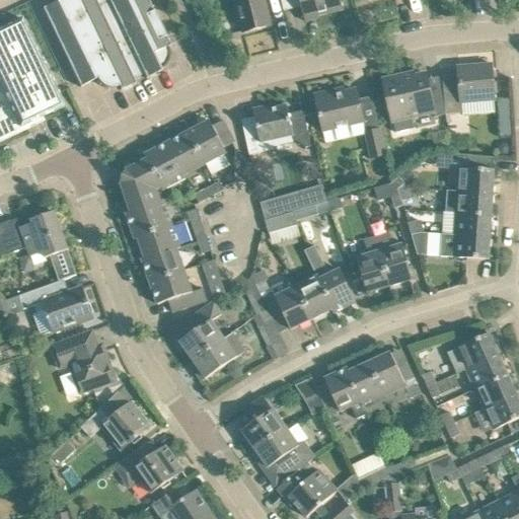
[(60,0),(43,8),(71,69),(80,87),(95,79),(99,85),(105,88),(112,89),(119,87),(120,90),(135,84),(133,79),(144,74),(146,78),(160,71),(160,70),(165,66),(168,60),(169,54),(167,48),(169,47),(147,0),(60,0)]
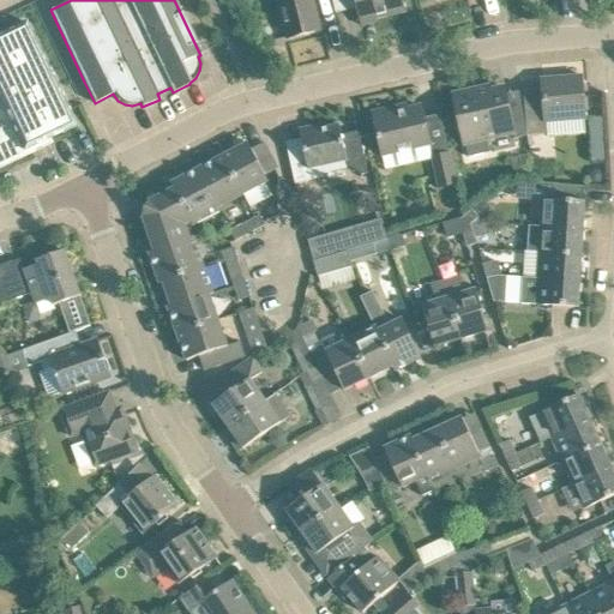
[(277,0),(288,40),(320,31),(312,0),(277,0)]
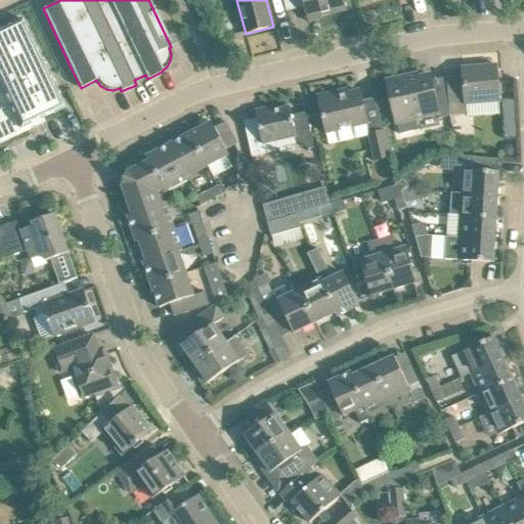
[(302,0),(307,18),(319,15),(319,16),(347,9),(344,0),(302,0)]
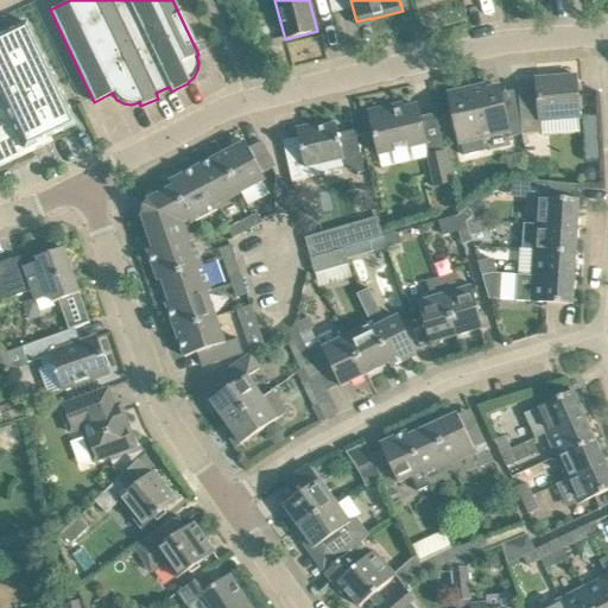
[(32,150),(31,146),(74,125),(25,21),(0,33),(0,165),(16,158),(13,153),(23,150),(24,153),(32,150)]
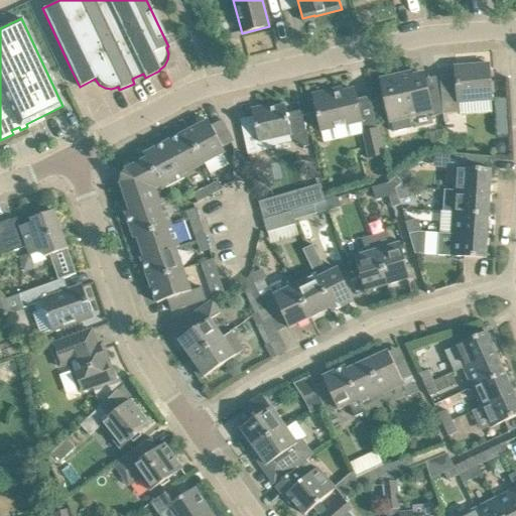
[(456,67),(457,75),(440,76),(441,97),(439,97),(442,114),(449,114),(461,113),(460,103),(492,100),(489,65),(456,67)]
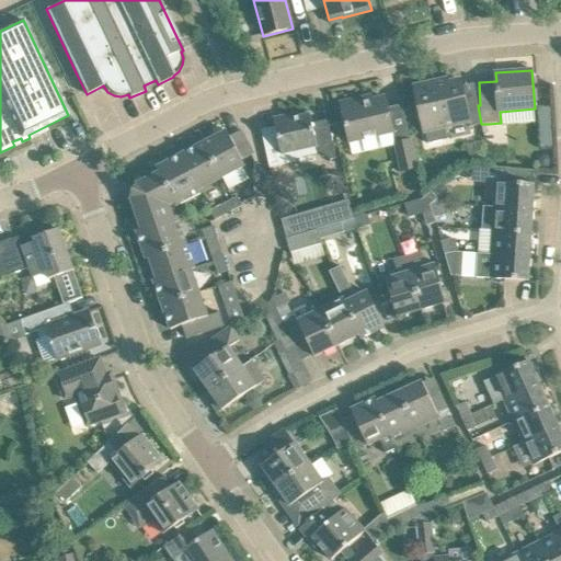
[(435,81),(415,86),(421,107),(425,132),(427,144),(447,139),(445,127),(446,127),(468,123),(469,127),(481,124),(478,105),(467,109),(459,80),(436,86),(435,81)]
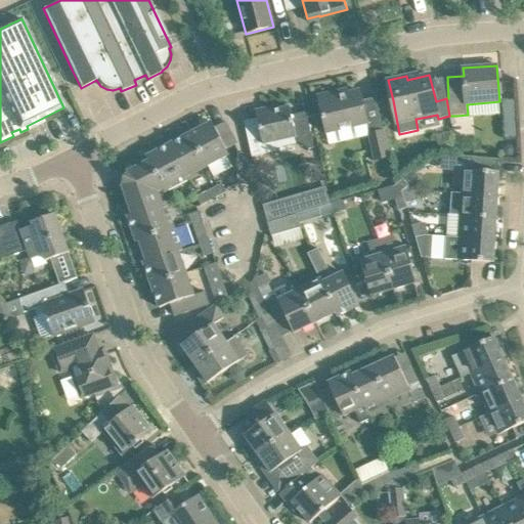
[(318,97),(322,117),(326,133),(367,124),(364,112),(360,91),(338,97),(337,93),(318,97)]
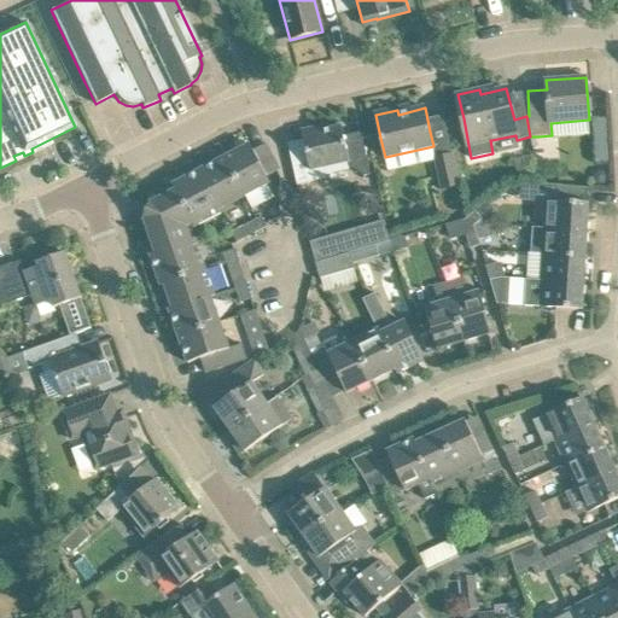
[(290,152),(298,185),(327,179),(324,168),(348,162),(349,167),(365,175),(369,174),(361,133),(344,136),(342,127),(319,132),(318,128),(302,132),(305,149),(290,152)]
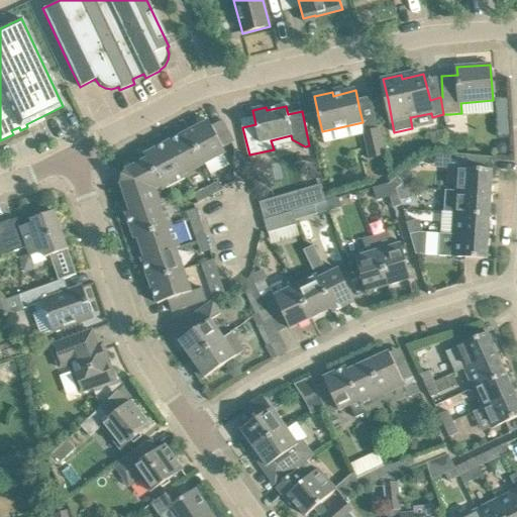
[(209,121),(188,132),(205,164),(226,152),(223,147),(234,142),(232,138),(223,120),(212,126),(209,121)]
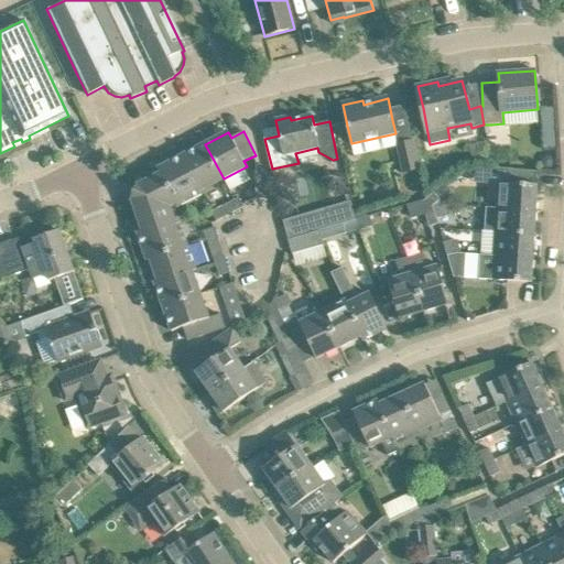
[(398,145),(403,173),(419,170),(413,141),(398,145)]
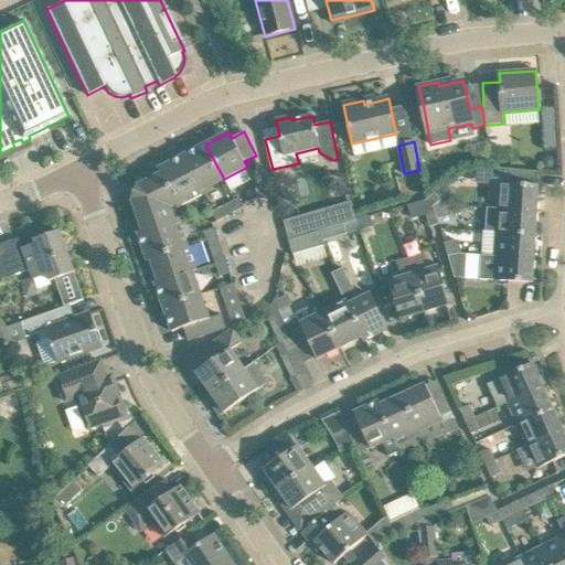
[(205,145),(183,156),(204,194),(204,193),(203,190),(224,179),(205,145)]
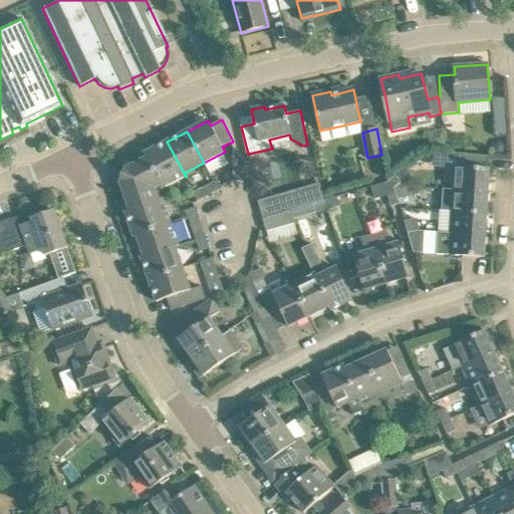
[(145,154),(158,180),(162,189),(186,177),(167,142),(145,154)]
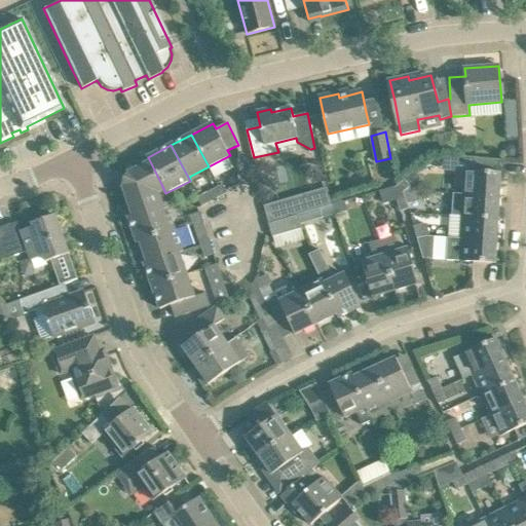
[(123,187),(126,196),(161,184),(148,157),(147,157),(149,162),(128,173),(127,173),(122,187),(123,187)]
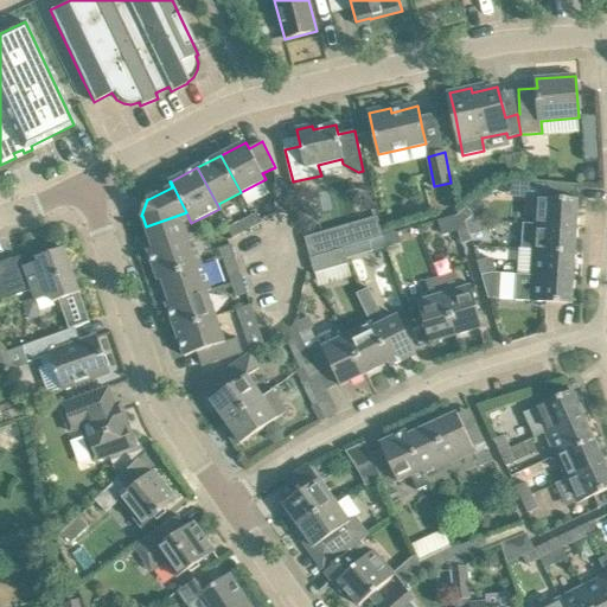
[(537,197),(536,224),(576,227),(579,200),(576,199),(576,186),(530,181),(529,196),(537,197)]
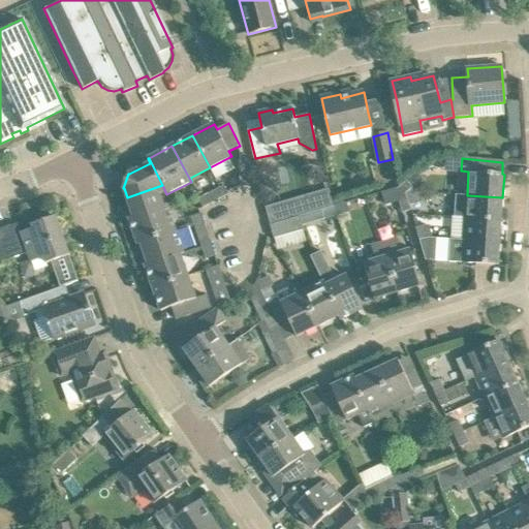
[(416,173),(406,181),(412,188),(413,187),(423,180),(416,173)]
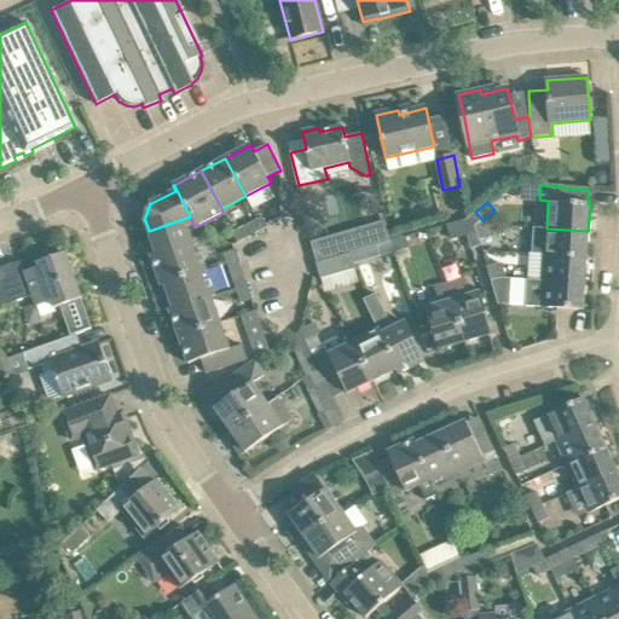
[(475,226),(482,220),(475,212),(463,221),(472,248),(480,246),(479,241),(475,226)]
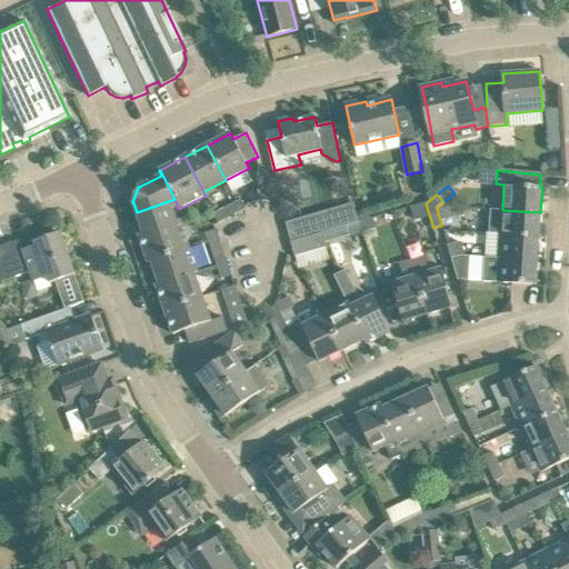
[(138,235),(139,235),(180,221),(179,220),(176,221),(171,209),(177,206),(179,209),(175,199),(137,212),(143,232),(138,235)]
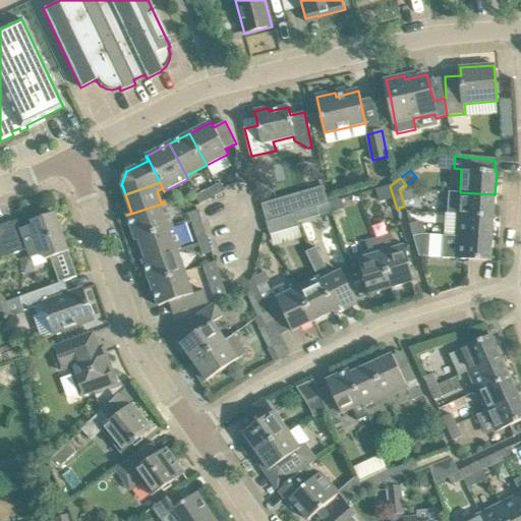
[(210,188),(214,196),(225,191),(221,183),(210,188)]
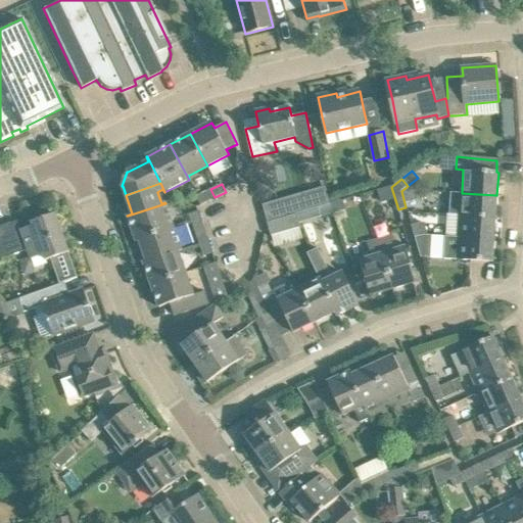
[(414,200),(409,185),(408,186),(401,191),(405,203),(414,200)]
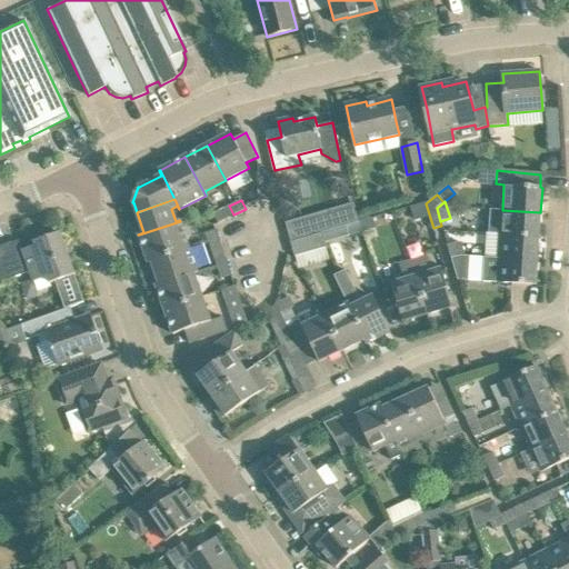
[(356,206),(288,226),(292,241),(313,236),(322,232),(347,226),(359,222),(360,222),(356,206)]
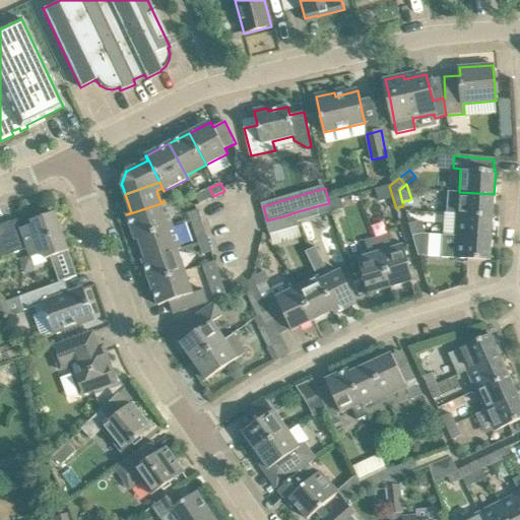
[(195,196),(199,204),(210,198),(206,190),(195,196)]
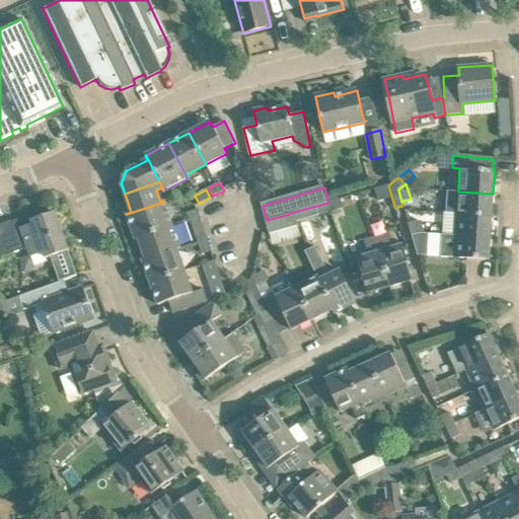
[(448,191),(446,213),(456,213),(492,215),(493,194),(458,192),(448,191)]
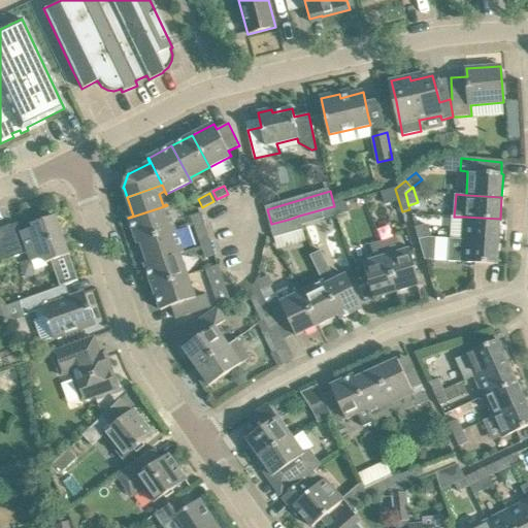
[(334,206),(333,206),(336,215),(348,211),(345,202),(334,206)]
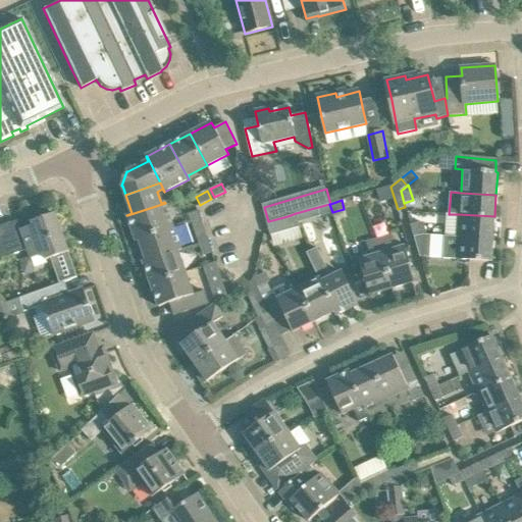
[(127,215),(136,240),(173,227),(165,203),(127,215)]
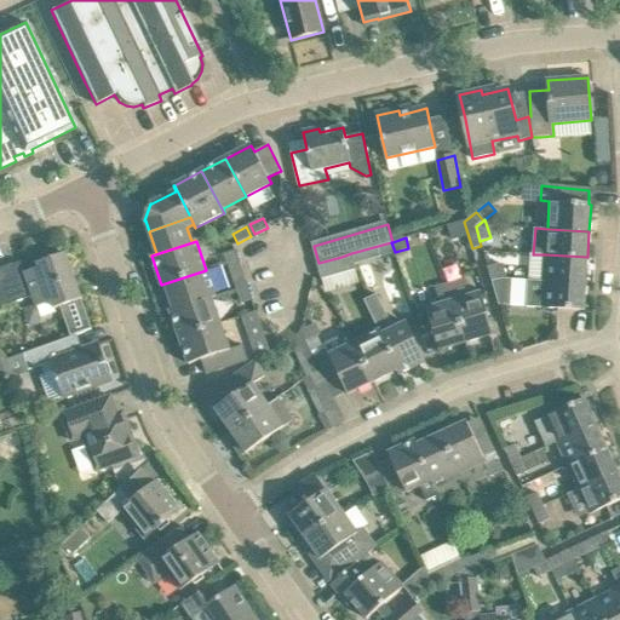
[(395,252),(391,242),(378,246),(380,257),(395,252)]
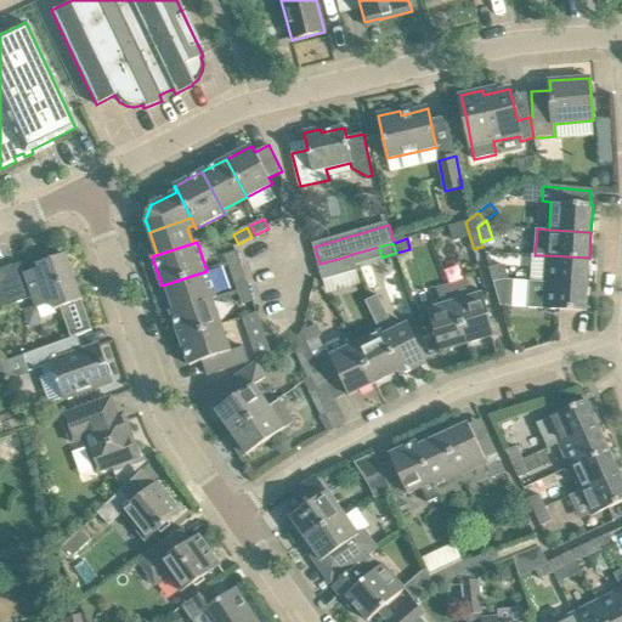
[(225,254),(230,269),(241,265),(236,250),(225,254)]
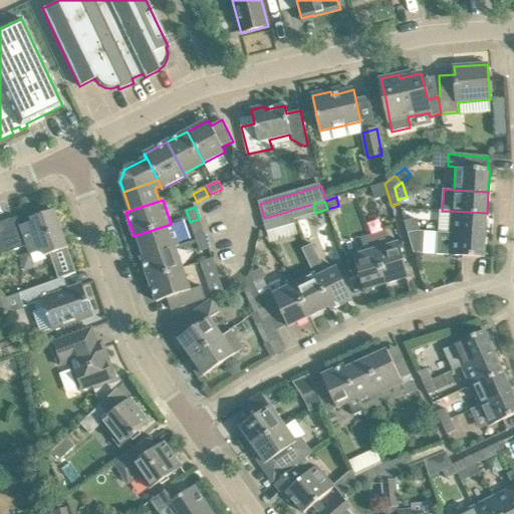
[(28,245),(31,254),(43,250),(45,256),(50,254),(59,279),(76,273),(54,210),(37,216),(38,220),(20,226),(17,217),(0,223),(0,251),(1,254),(28,245)]
